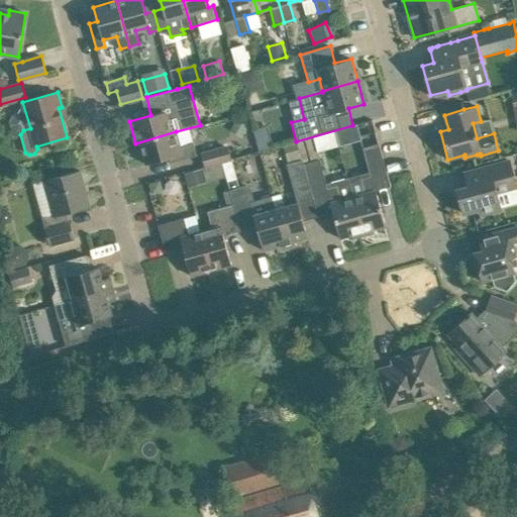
[(176,131),(135,143),(139,142),(145,164),(169,158),(170,163),(197,156),(193,141),(180,145),(176,131)]
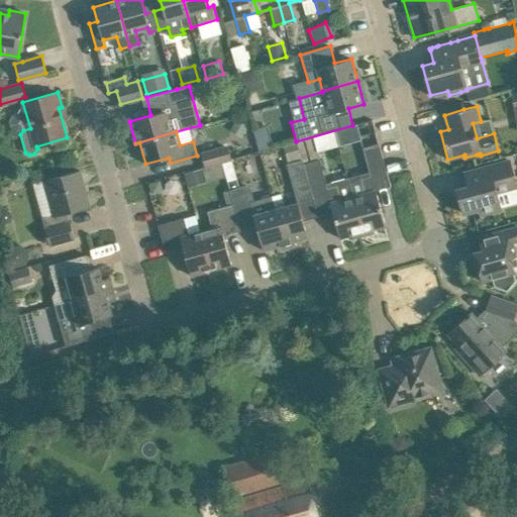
[(347,178),(363,231),(385,225),(373,182),(388,178),(379,143),(363,147),(369,172),(347,178)]
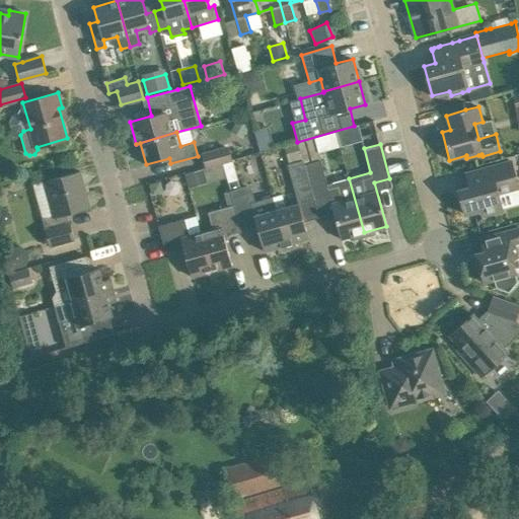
[(205,167),(205,168),(222,164),(232,161),(228,146),(202,152),(205,167)]
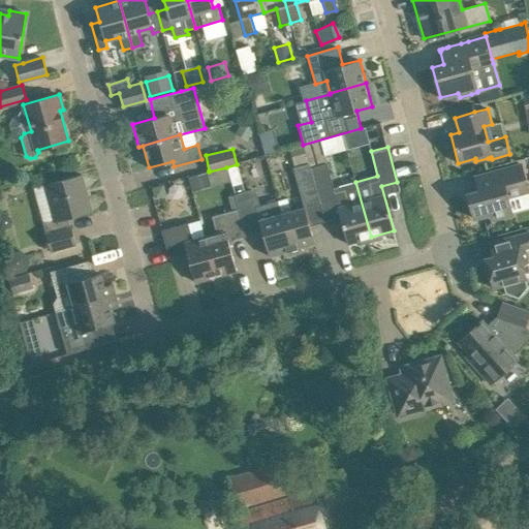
[(318,198),(309,163),(292,167),(303,203),(318,198)]
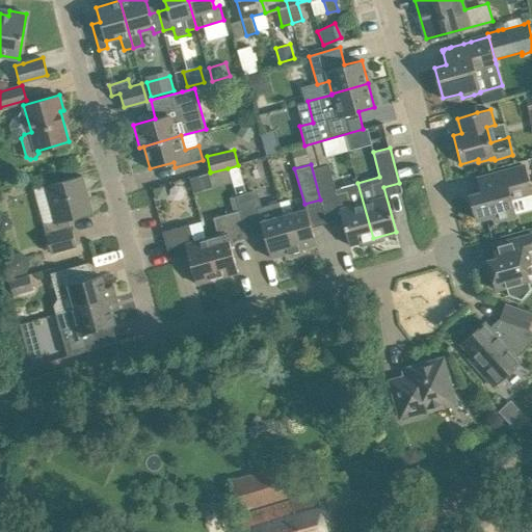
[(312,168),(320,200),(324,213),(339,209),(349,245),(373,238),(357,183),(336,189),(328,164),(312,168)]
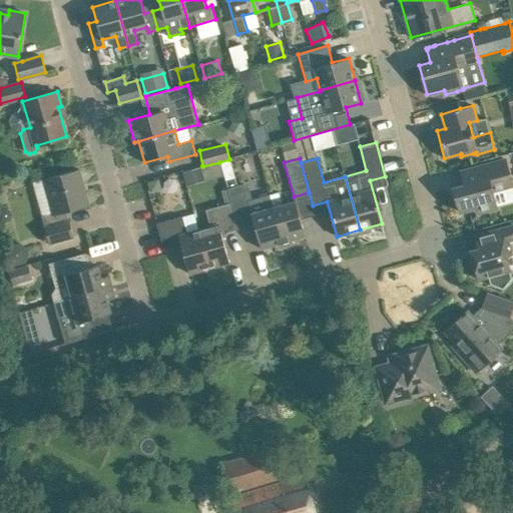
[(460,171),(464,184),(453,187),(459,211),(476,207),(478,212),(497,207),(492,192),(512,186),(505,158),(478,166),(460,171)]
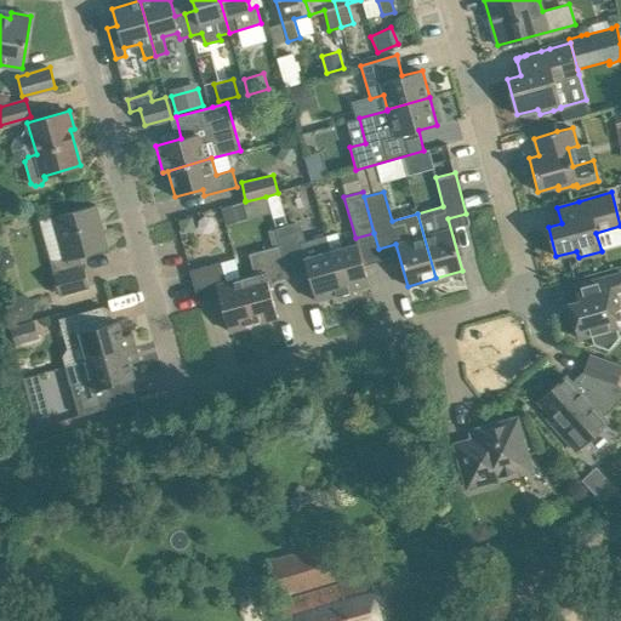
[(245,200),(243,201),(243,203),(246,217),(248,218),(271,212),(266,197),(245,201),(245,200)]
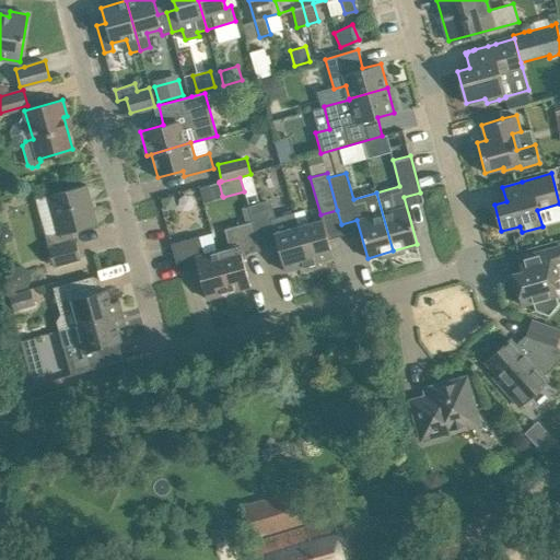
[(219,183),(200,187),(205,200),(222,196),(219,183)]
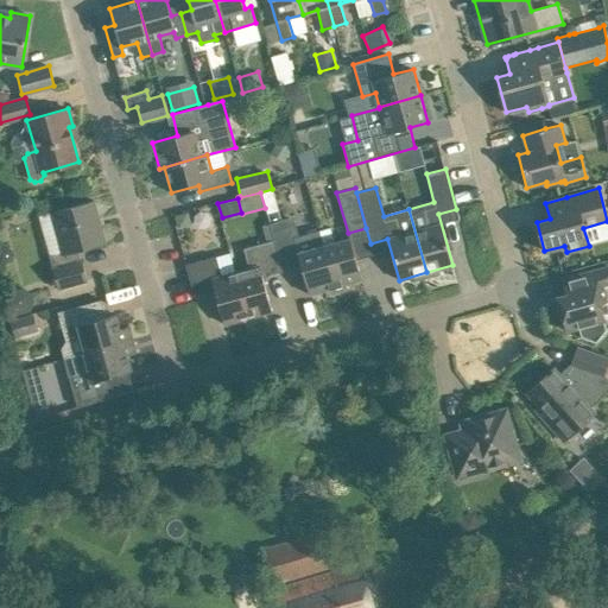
[(51,211),(62,252),(49,255),(58,289),(87,280),(78,251),(106,242),(94,200),(51,211)]
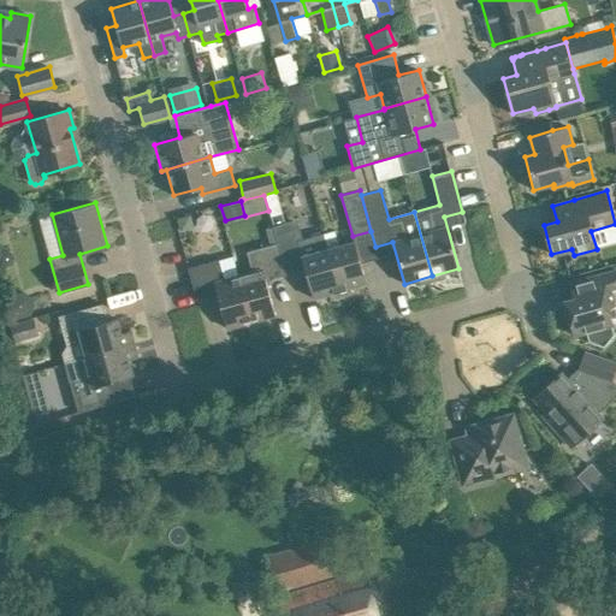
[(189,229),(193,221),(190,213),(176,217),(179,231),(189,229)]
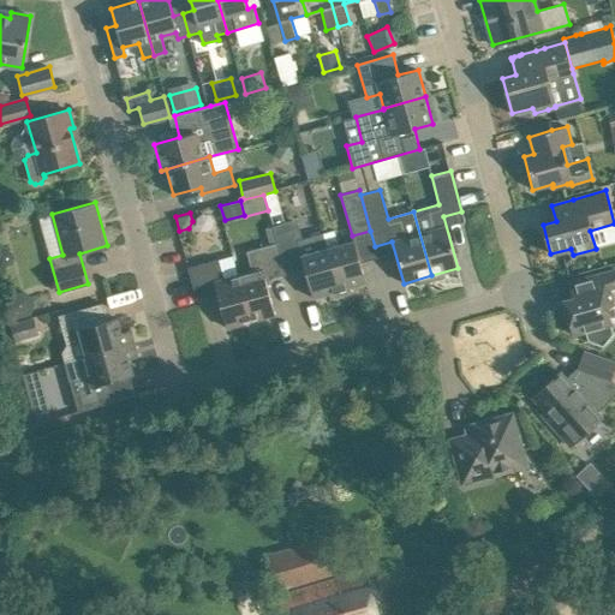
[(273,226),(276,243),(281,256),(304,249),(296,219),(273,226)]
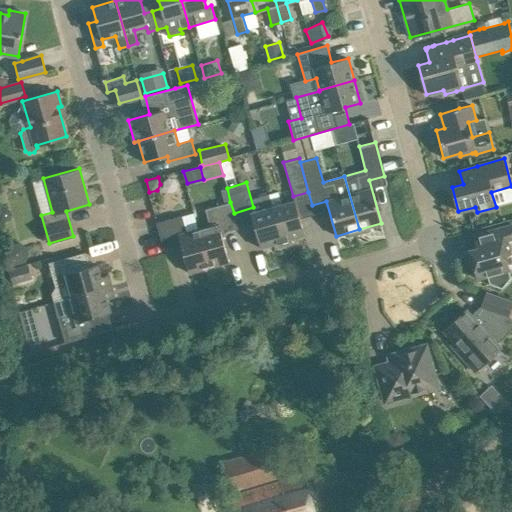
[(292,243),(291,239),(304,235),(295,200),(282,204),(278,191),(269,194),(283,246),(292,243)]
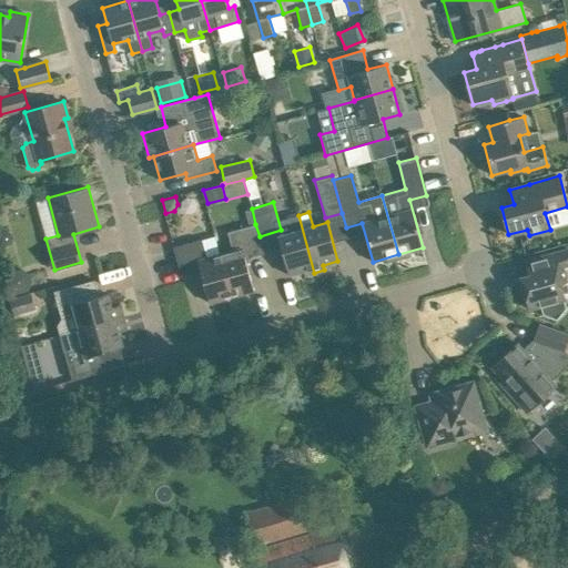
[(314,273),(298,215),(287,217),(292,232),(277,236),(288,274),(303,271),(304,275),(314,273)]
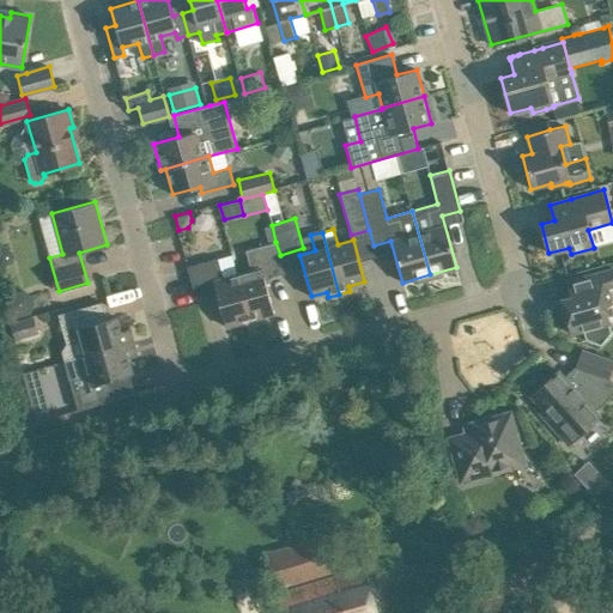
[(252,271),(237,274),(250,320),(274,313),(265,279),(285,273),(280,255),(275,242),(246,250),(252,271)]
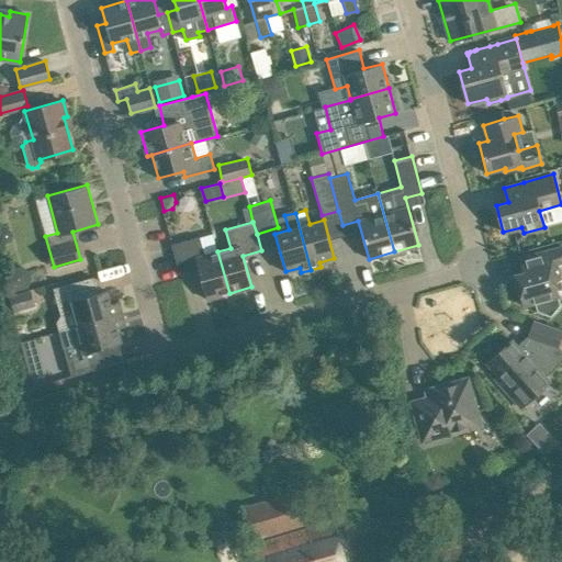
[(229,293),(217,251),(204,255),(200,236),(171,244),(179,273),(198,268),(206,300),(229,293)]
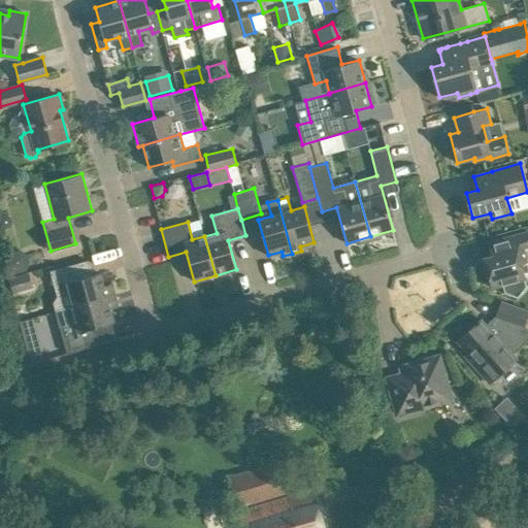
[(503,284),(505,291),(505,292),(518,296),(526,286),(524,278),(525,277),(521,263),(527,261),(524,249),(527,248),(527,231),(488,242),(492,256),(484,258),(492,287),(503,284)]
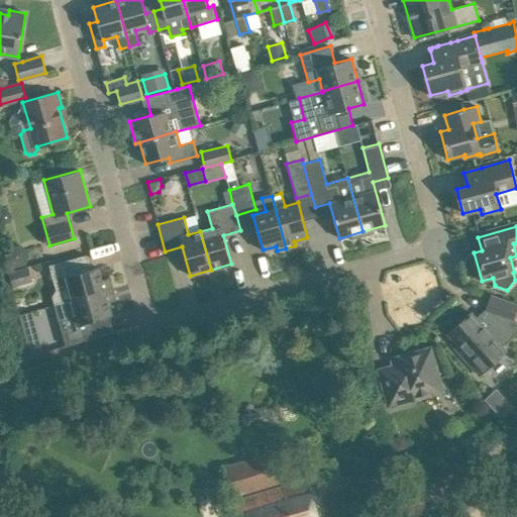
[(60,303),(112,289),(109,278),(101,280),(98,267),(90,269),(86,254),(63,261),(48,265),(60,303)]
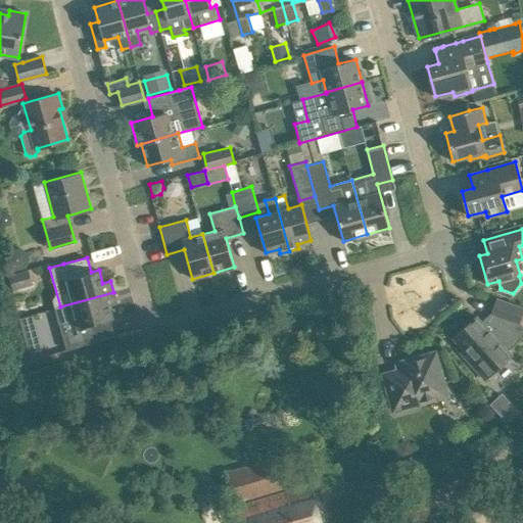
[(28,270),(8,275),(12,289),(32,284),(28,270)]
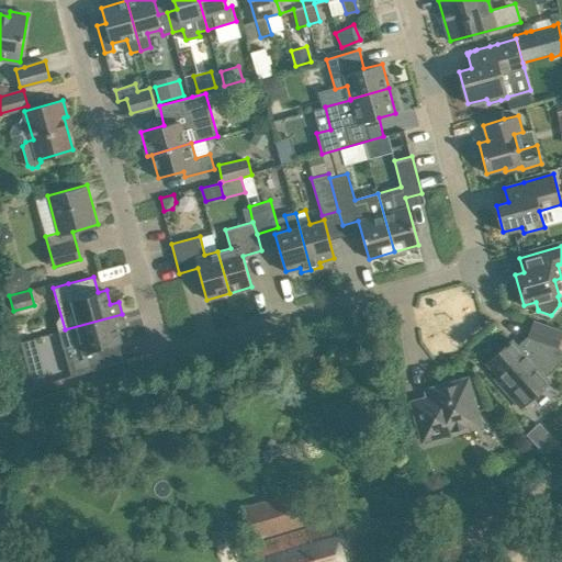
[(65,329),(59,332),(71,375),(102,367),(97,349),(121,343),(117,328),(125,326),(122,314),(65,329)]
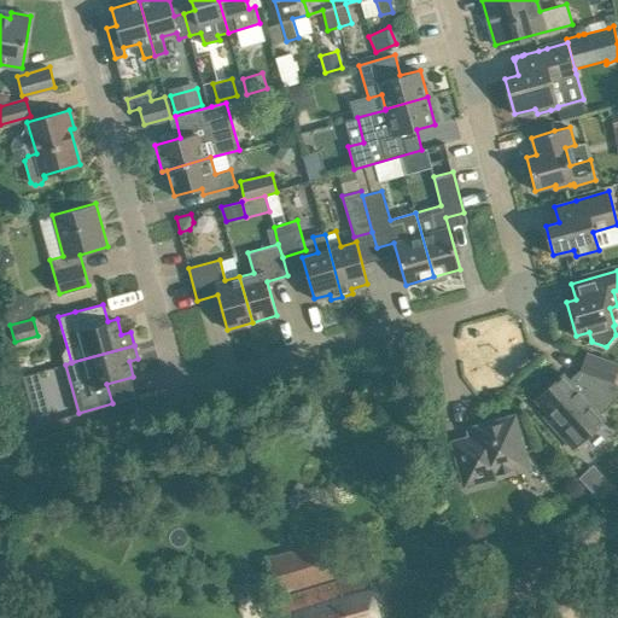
[(563,374),(535,398),(547,412),(543,415),(573,449),(600,424),(595,418),(599,414),(617,396),(617,385),(613,380),(617,367),(617,363),(587,353),(581,368),(573,375),(573,378),(573,379),(570,382),(563,374)]
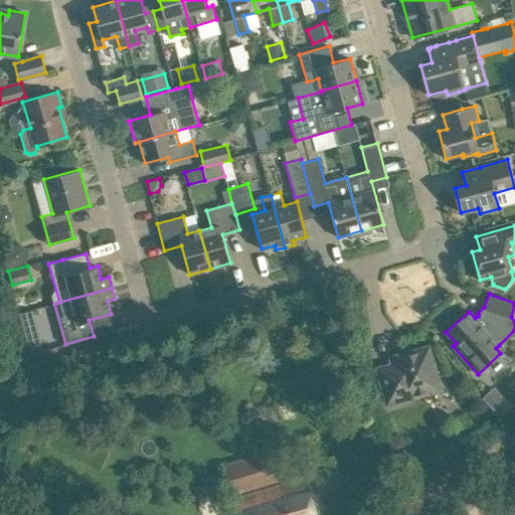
[(40,339),(27,342),(31,355),(44,352),(40,339)]
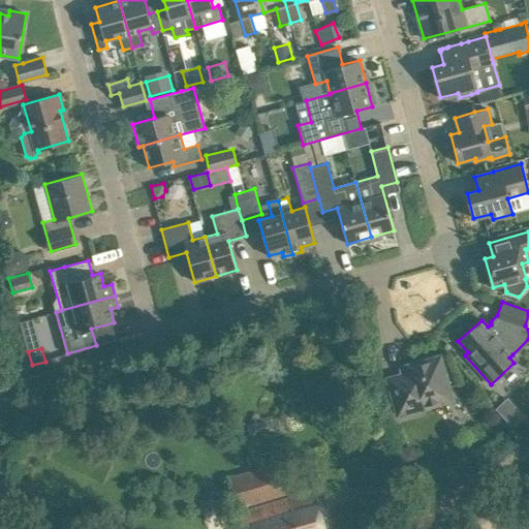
[(442,372),(445,371),(440,355),(421,362),(421,364),(407,367),(403,374),(387,378),(398,414),(414,410),(416,405),(441,399),(447,387),(442,372)]
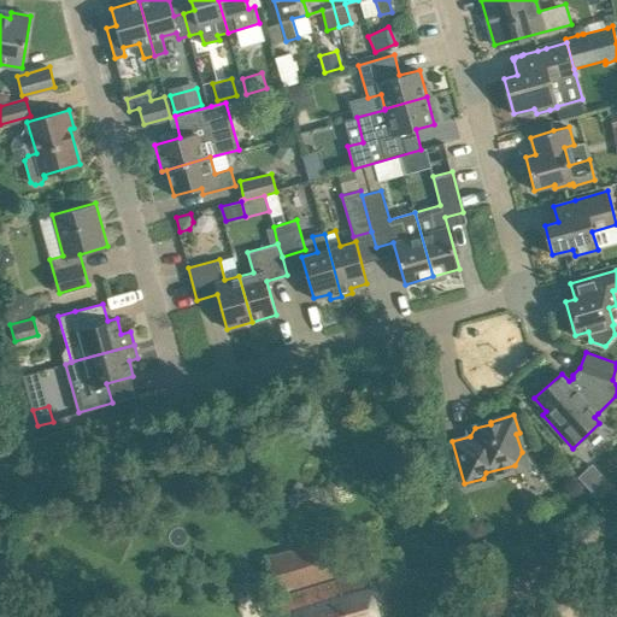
[(594,498),(609,485),(589,463),(575,476),(594,498)]
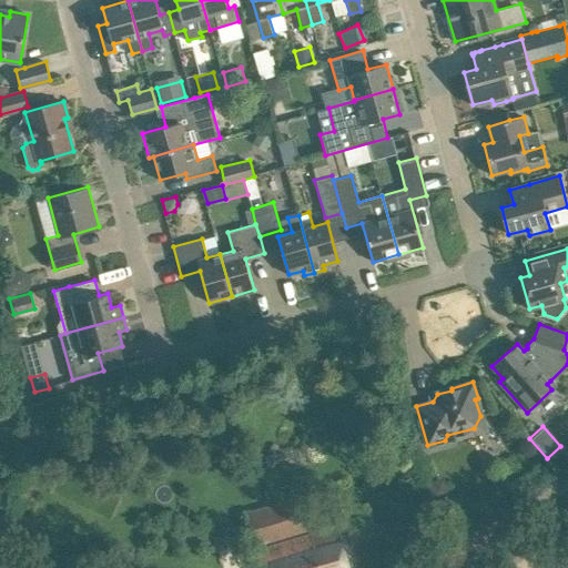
[(246,513),(255,545),(315,527),(305,496),(246,513)]
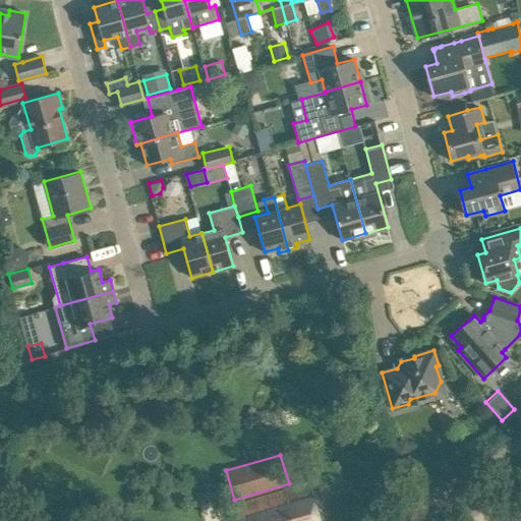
[(232,506),(236,520),(320,520),(309,483),(232,506)]
